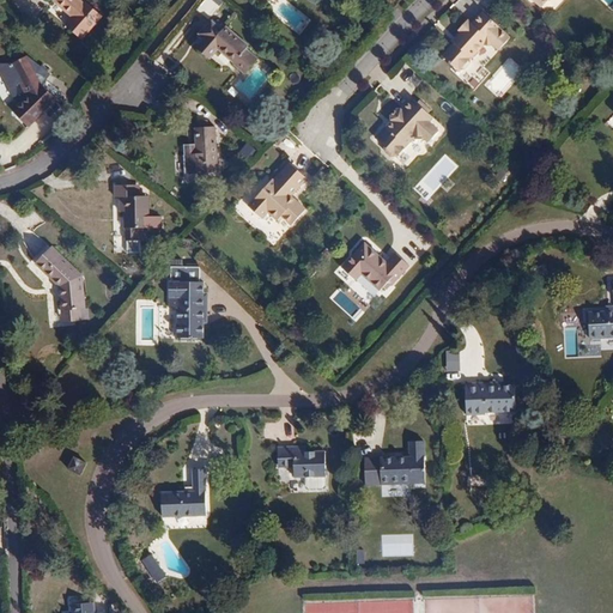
[(71,18),(70,19),(87,34),(102,17),(85,1),(84,4),(79,0),(54,0),(53,1),(71,18)]
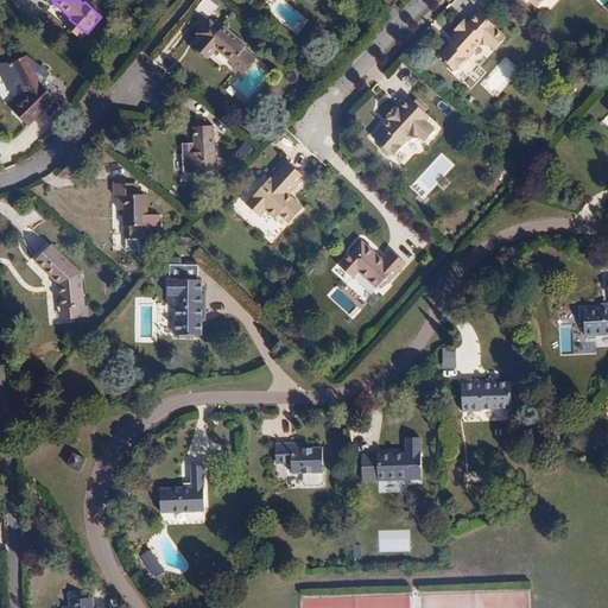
[(220,5),(213,0),(203,0),(195,10),(207,19),(220,5)]
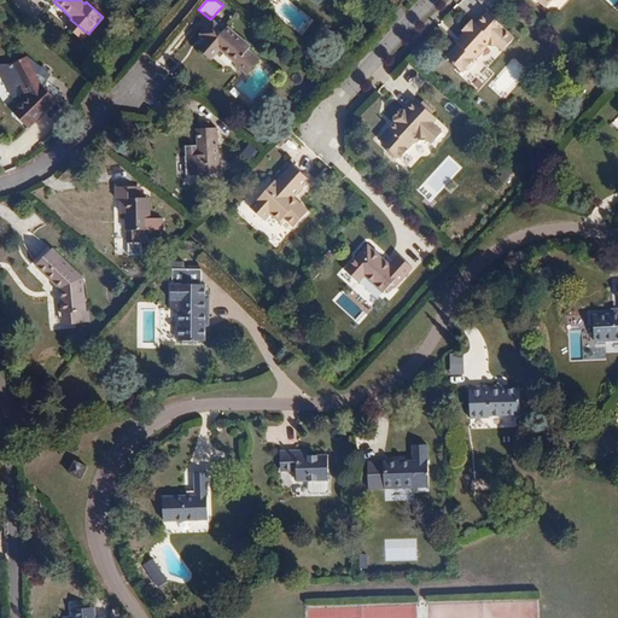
[(466,31),(460,39),(462,41),(459,45),(448,56),(464,70),(470,69),(476,63),(476,58),(488,45),(499,45),(503,50),(514,38),(503,28),(505,27),(488,12),(477,24),(472,21),(464,30),(466,31)]
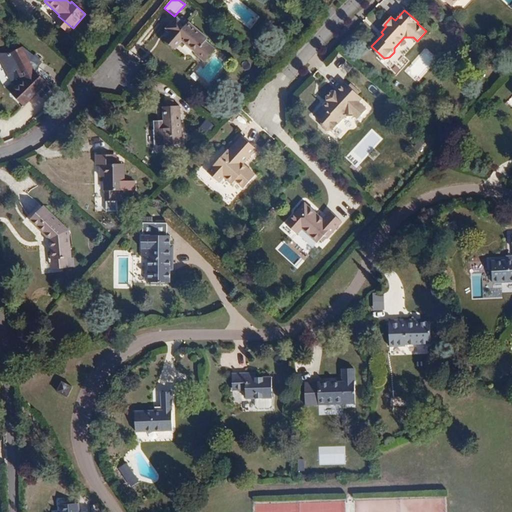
[(73,28),(58,16),(53,22),(68,34),(73,28)]
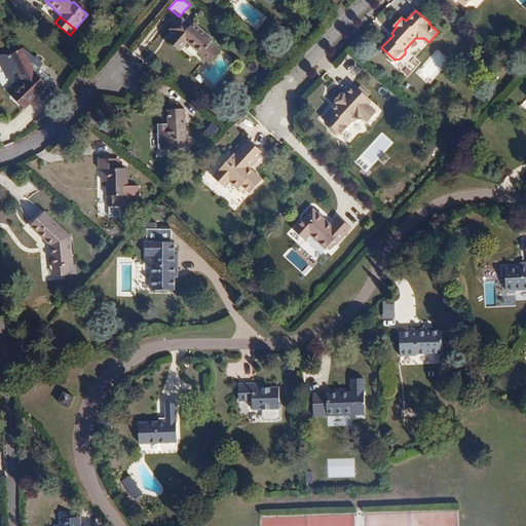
[(188,41),(202,53),(213,42),(214,41),(193,24),(192,25),(183,16),(172,30),(176,34),(171,40),(181,49),(188,41)]
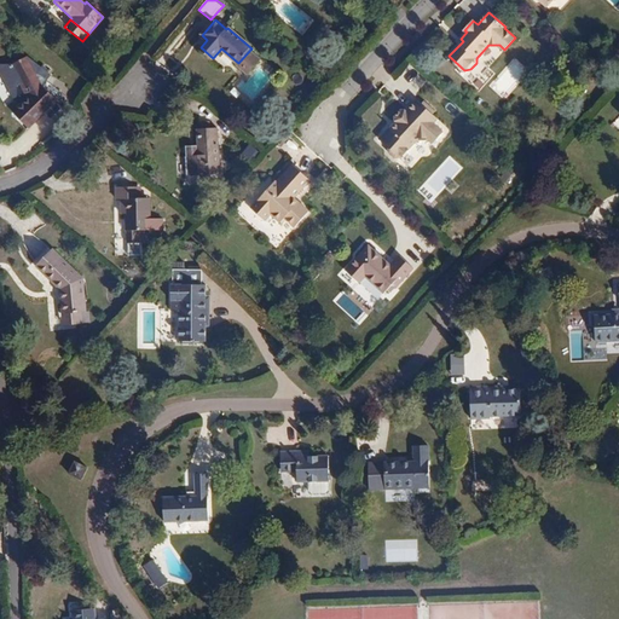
[(261,59),(250,50),(238,63),(237,65),(248,75),(261,59)]
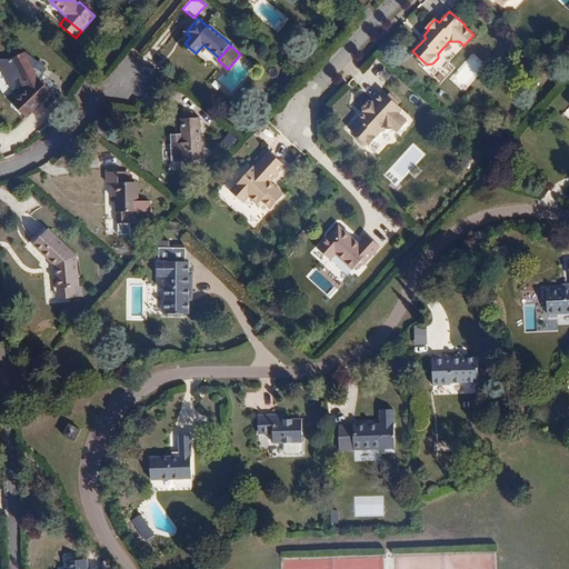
[(145,58),(156,69),(168,58),(157,47),(145,58)]
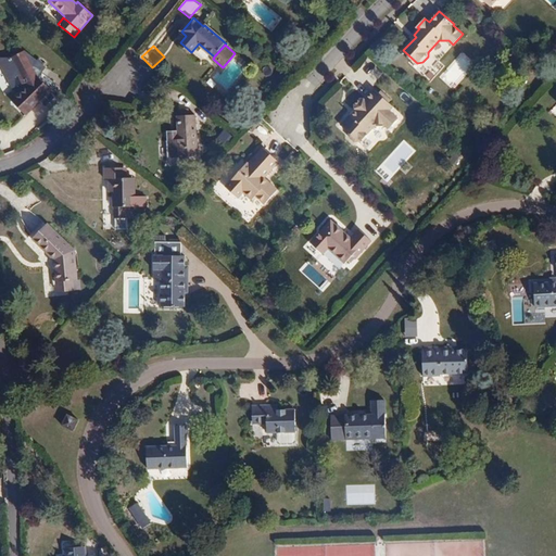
[(24,53),(3,66),(10,77),(20,72),(28,88),(16,100),(22,105),(29,112),(51,90),(39,77),(46,68),(36,62),(35,64),(32,65),(24,53)]
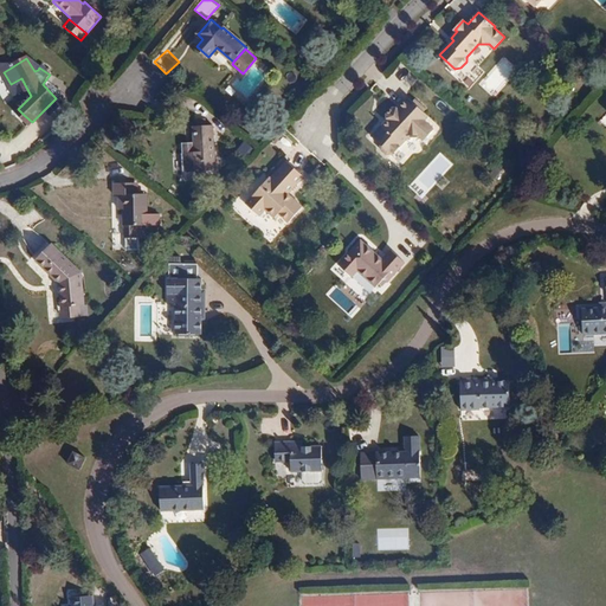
[(427,115),(424,111),(412,102),(407,97),(398,109),(395,108),(392,108),(386,114),(386,118),(387,120),(388,121),(384,127),(381,126),(371,137),(380,146),(381,149),(386,155),(391,154),(392,155),(407,139),(420,137),(424,140),(433,129),(424,120),(427,115)]
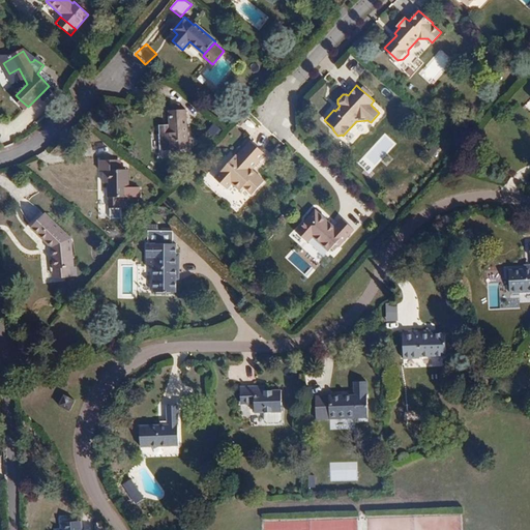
[(360,89),(371,97),(373,95),(362,86),(360,89)]
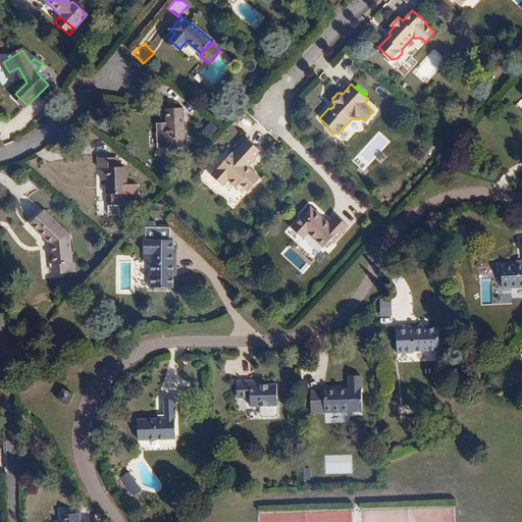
[(183,108),(164,109),(165,125),(156,126),(157,149),(185,147),(183,108)]
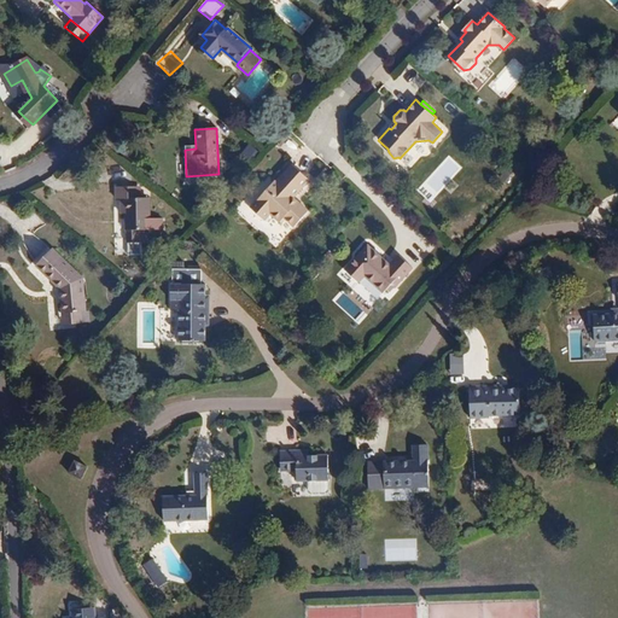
[(307,211),(297,203),(295,204),(290,200),(292,199),(308,180),(291,165),(275,184),(273,181),(250,209),(263,220),(268,214),(279,222),(283,219),(292,227),(307,211)]
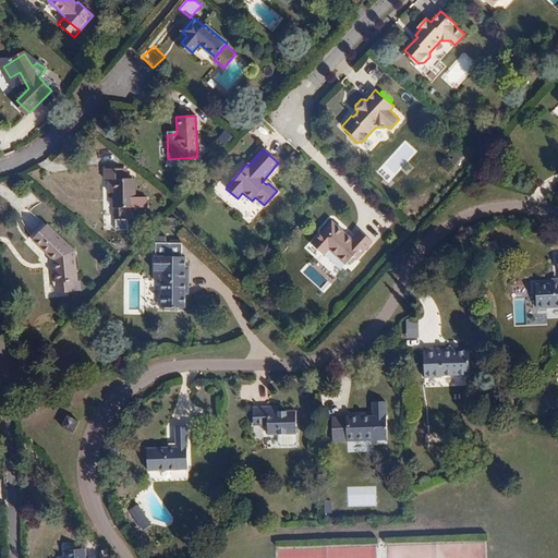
[(105,170),(105,180),(108,181),(109,196),(116,196),(116,208),(114,208),(114,219),(116,219),(116,228),(126,228),(126,220),(134,219),(134,208),(146,208),(146,197),(133,197),(133,180),(121,180),(121,170),(105,170)]
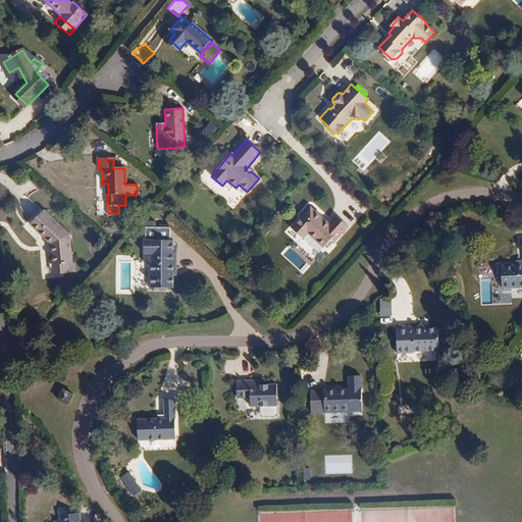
[(323,247),(326,244),(330,240),(332,242),(333,243),(348,226),(336,216),(327,225),(324,222),(325,221),(310,207),(291,227),(303,239),(308,233),(323,247)]
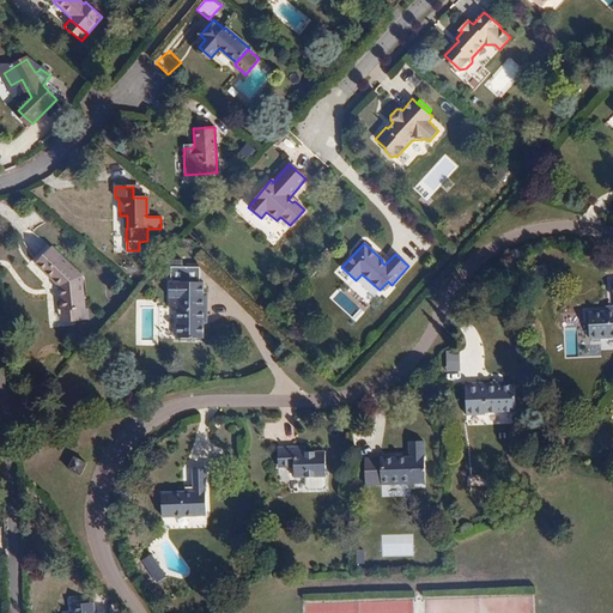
[(65,298),(66,310),(80,309),(85,308),(83,275),(54,248),(38,263),(61,285),(62,298),(65,298)]
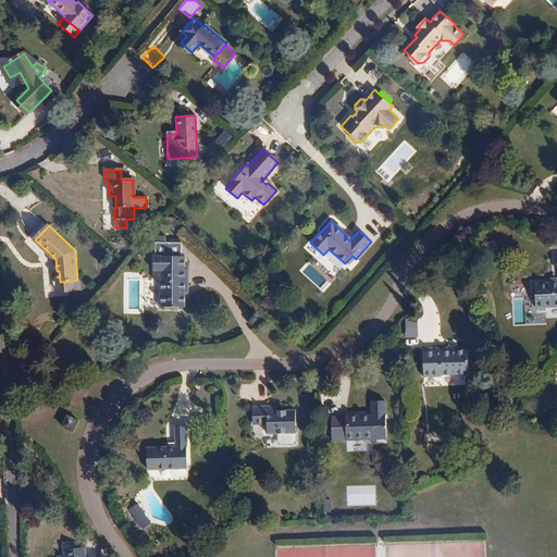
[(143,237),(138,233),(133,238),(138,243),(143,237)]
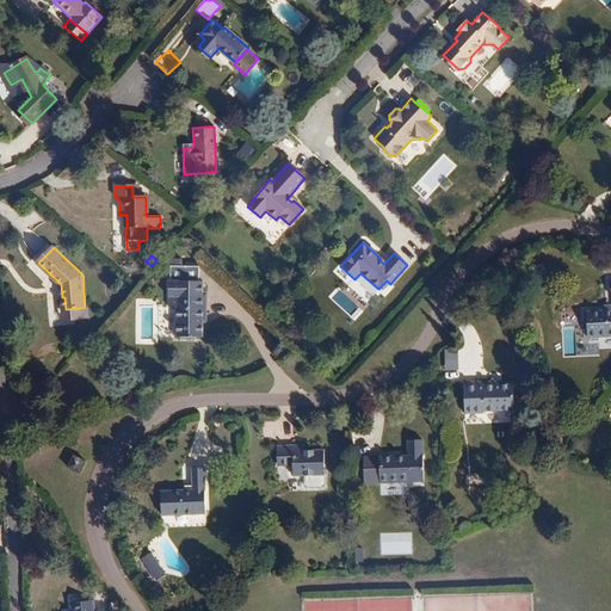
[(203,297),(203,292),(203,281),(199,281),(199,266),(171,266),(171,281),(170,281),(168,297),(170,297),(170,307),(177,307),(177,337),(201,338),(203,338),(203,322),(203,318),(207,318),(208,297),(203,297)]
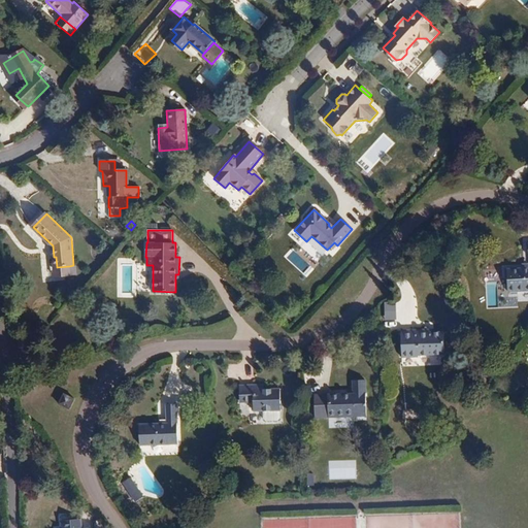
[(527,291),(527,243),(527,246),(527,267),(507,269),(508,293),(527,291)]
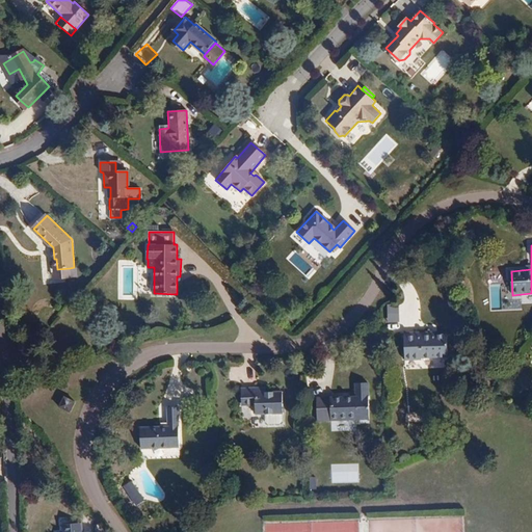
[(71,277),(70,268),(57,269),(57,277),(71,277)]
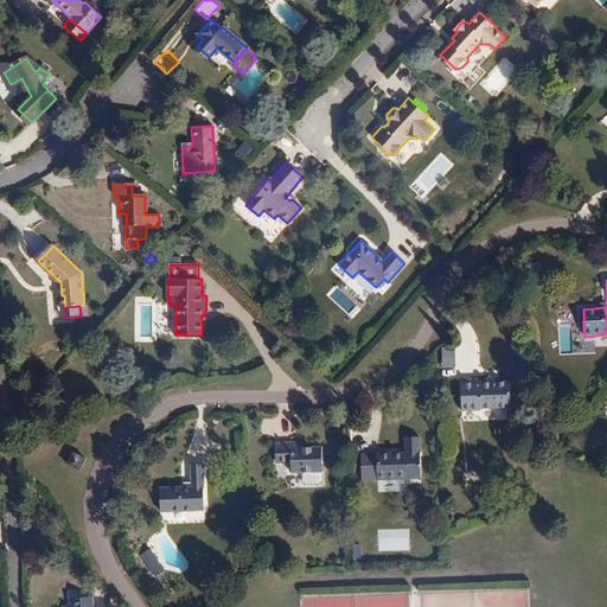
[(443,346),(442,366),(455,368),(457,347),(443,346)]
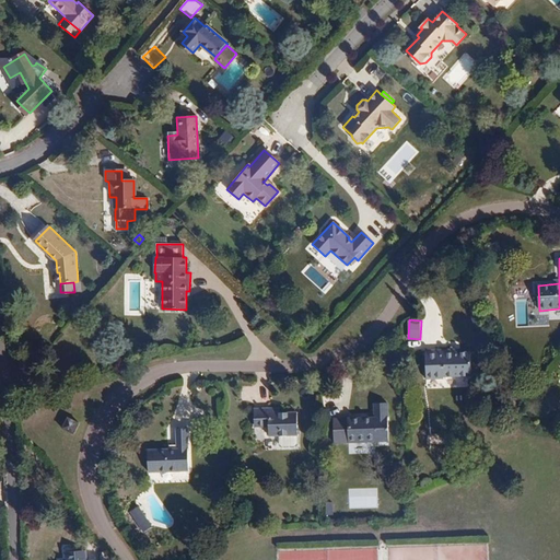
[(453,352),(453,349),(424,350),(427,381),(444,380),(444,377),(471,376),(470,352),(457,352),(453,352)]
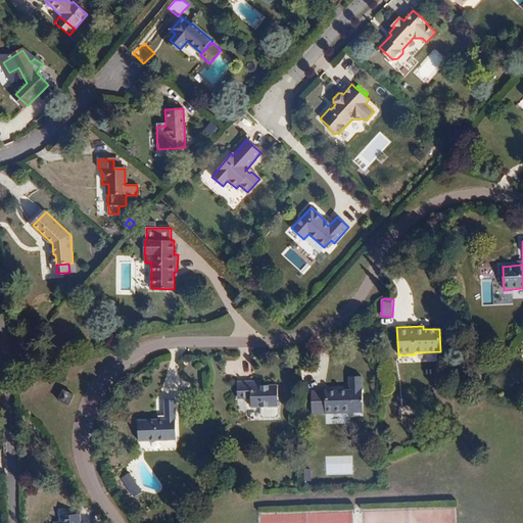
[(312,414),(325,414),(325,410),(350,409),(350,413),(363,413),(362,376),(349,377),(349,390),(311,391),(312,414)]
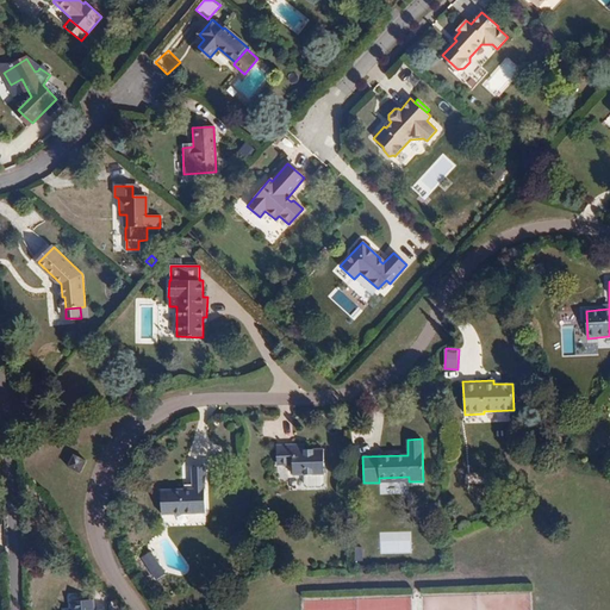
[(304,444),(277,444),(277,462),(293,462),(293,475),(324,474),(323,449),(305,449),(304,444)]
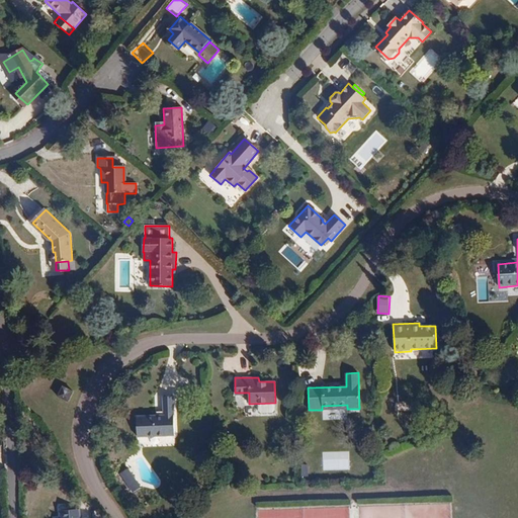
[(61,386),(58,398),(70,401),(72,390),(61,386)]
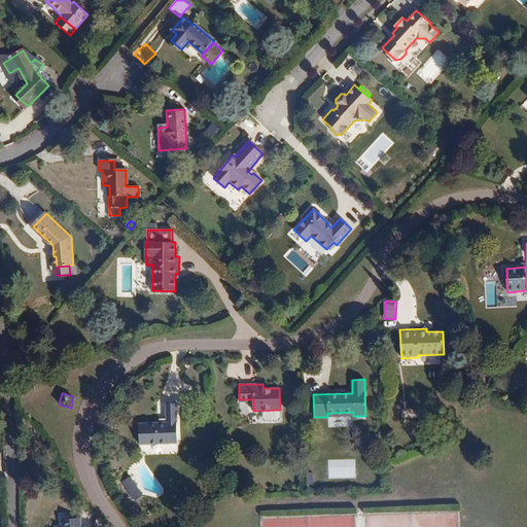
[(139,423),(140,445),(177,444),(176,403),(167,403),(167,423),(139,423)]
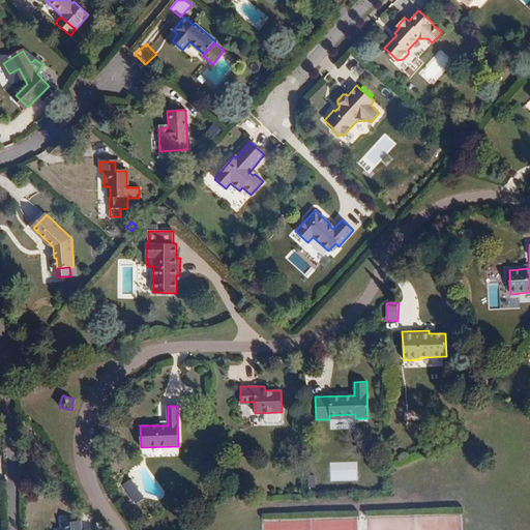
[(65,439),(54,439),(54,451),(66,450),(65,439)]
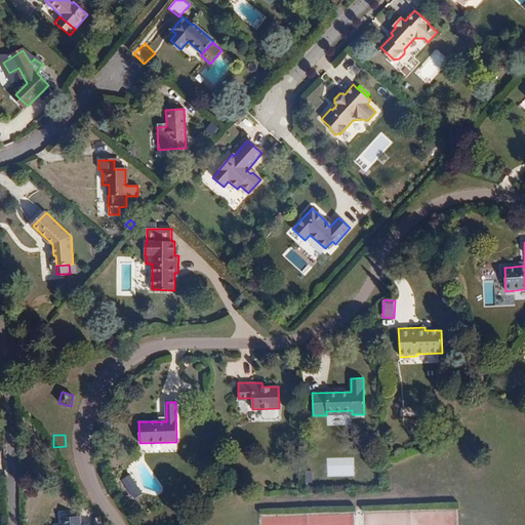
[(133,482),(126,486),(134,498),(142,494),(133,482)]
